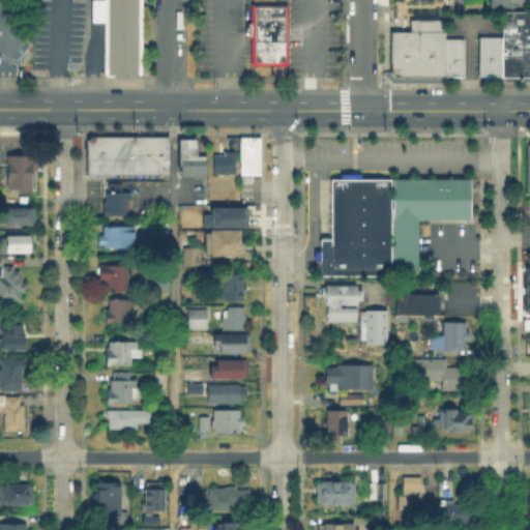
[(143,0),(143,76),(106,76),(106,23),(99,23),(93,23),(93,0),(143,0)]
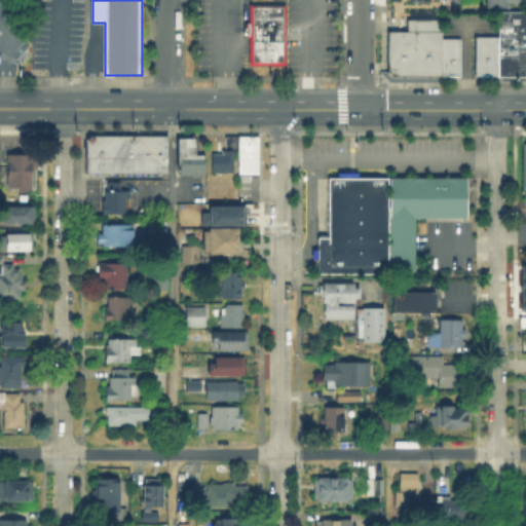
[(503,11),(486,11),(486,0),(522,0),(522,5),(508,5),(508,7),(504,7),(503,11)]
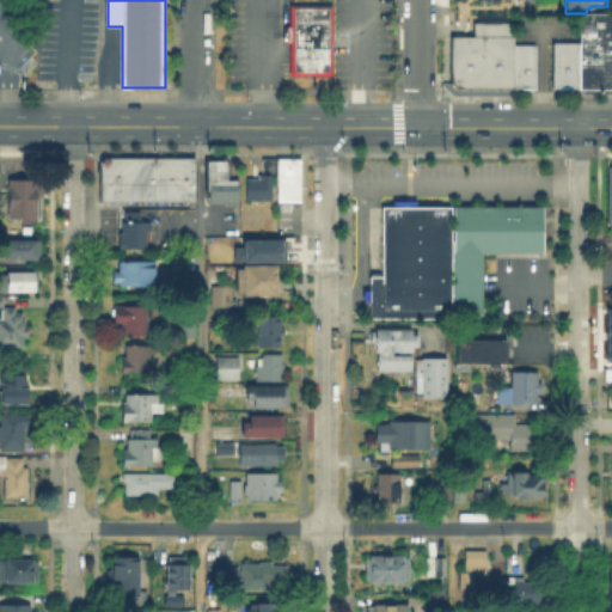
[(285,1),(286,78),(332,78),(331,1),(285,1)]
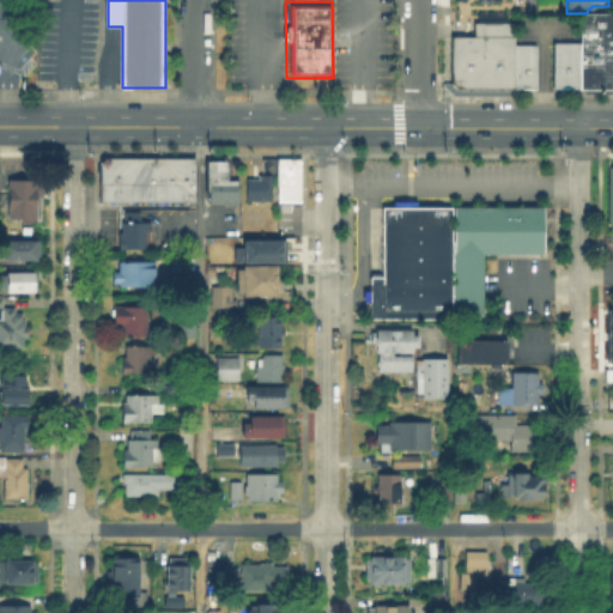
[(612,13),(612,95),(556,95),(556,46),(578,46),(578,22),(578,13),(612,13)]
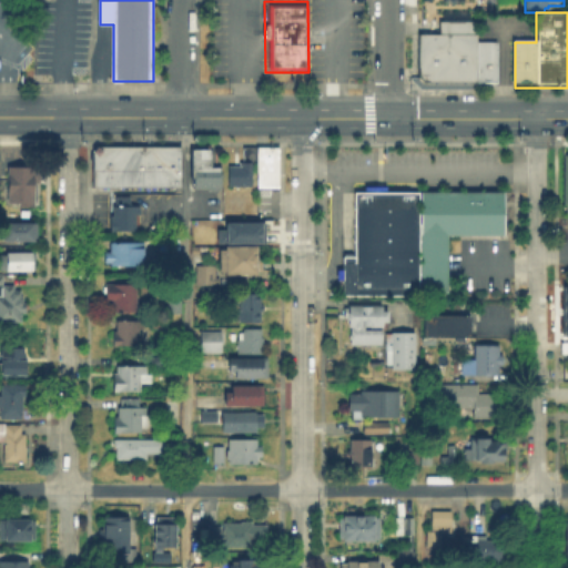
[(476,24),(476,43),(498,43),(498,87),(476,87),(476,91),(421,91),(421,24),(476,24)]
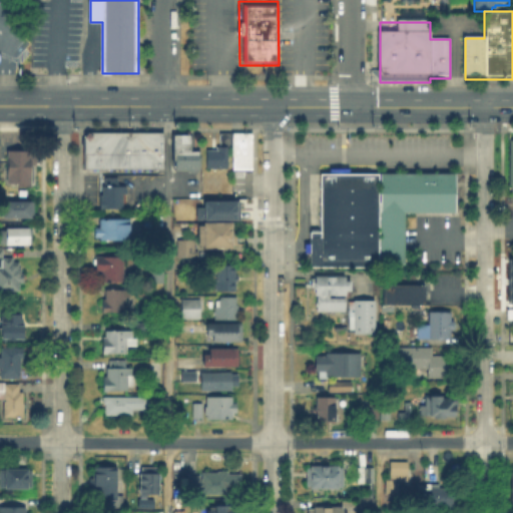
[(162,131),(162,170),(81,170),(81,130),(162,131)]
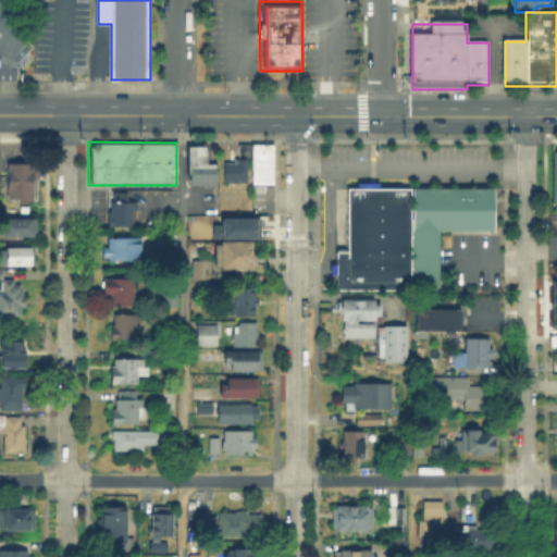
[(275,187),(251,187),(251,146),(275,146),(275,187)]
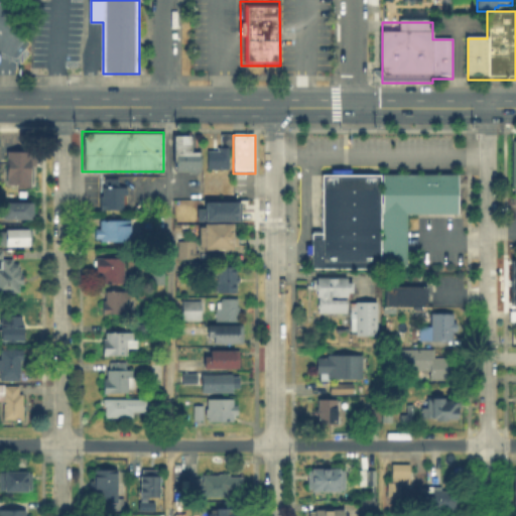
[(192,136),(192,154),(203,154),(202,172),(174,172),(174,136),(192,136)]
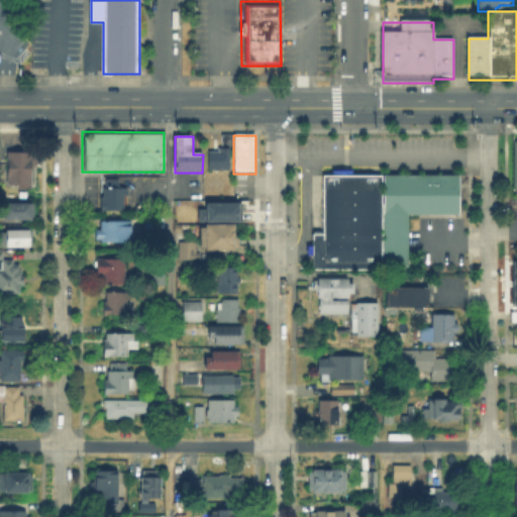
[(231,171),(210,171),(210,150),(231,150),(231,171)]
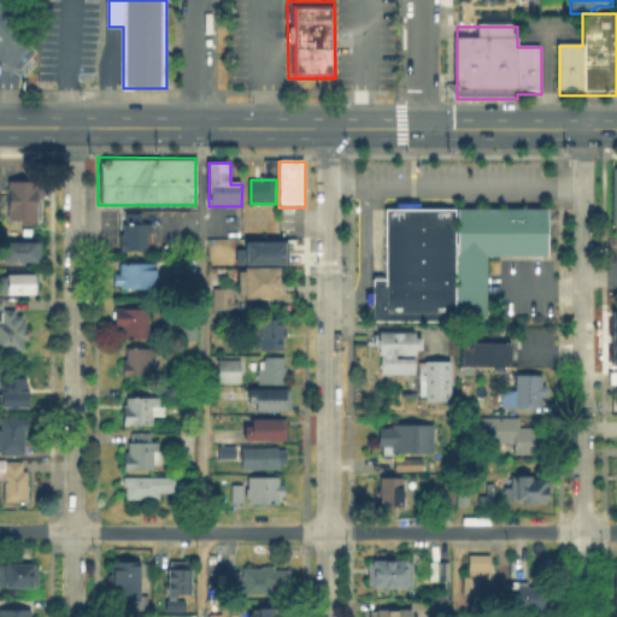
[(37,219),(37,223),(24,223),(24,219),(10,219),(10,182),(37,182),(37,219)]
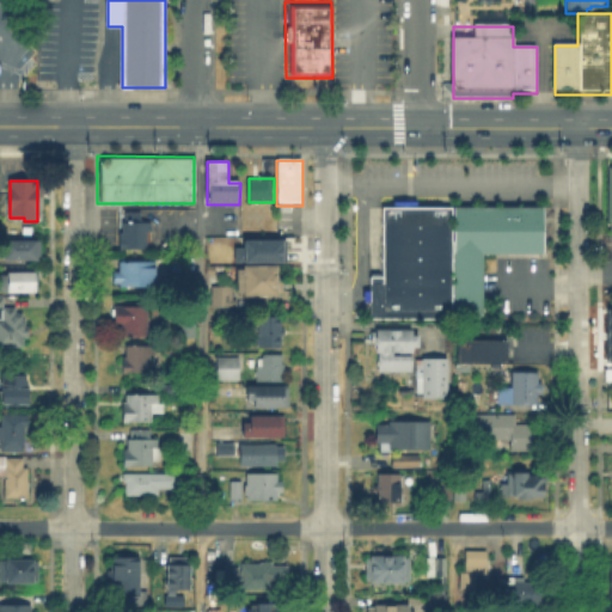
[(421,203),(421,207),(451,207),(451,311),(451,322),(373,322),(373,319),(368,319),(368,303),(365,303),(365,292),(368,292),(368,281),(373,281),(373,254),(383,254),(383,207),(393,207),(393,203),(421,203)]
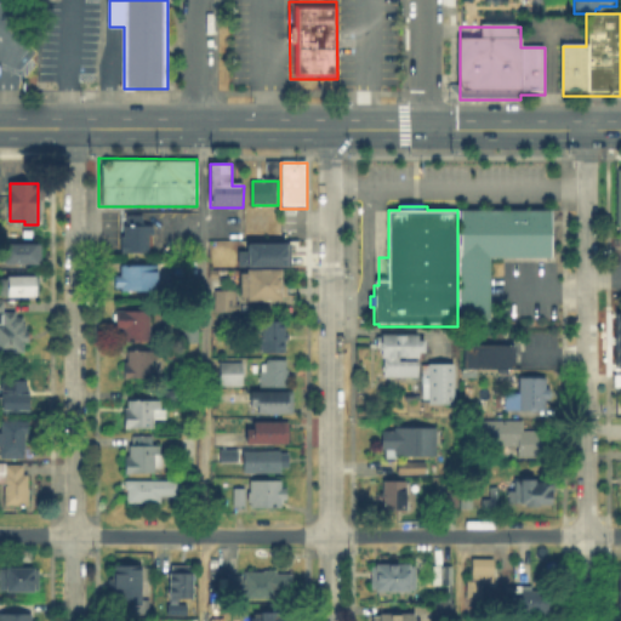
[(457,210),(547,210),(547,256),(486,256),(486,315),(457,315),(457,210)]
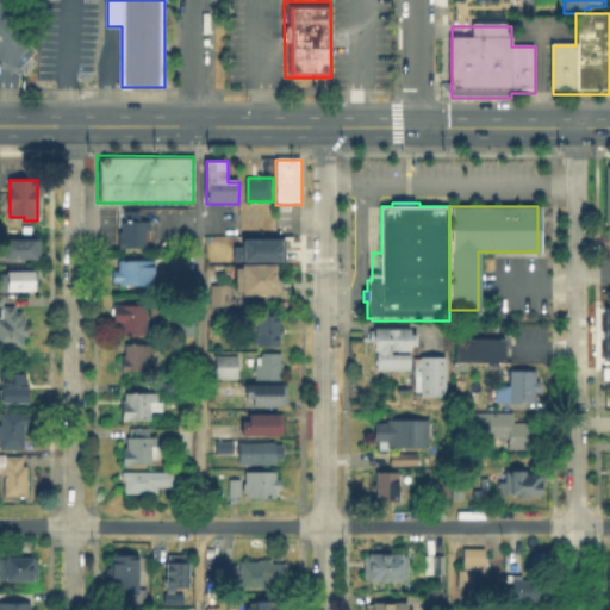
[(141,211),(141,221),(150,221),(150,231),(147,231),(147,248),(122,248),(122,211),(141,211)]
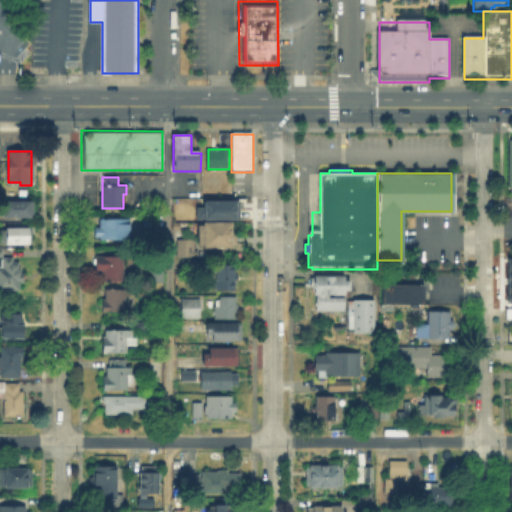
[(237,218),(193,218),(193,206),(201,206),(200,199),(237,199),(237,218)]
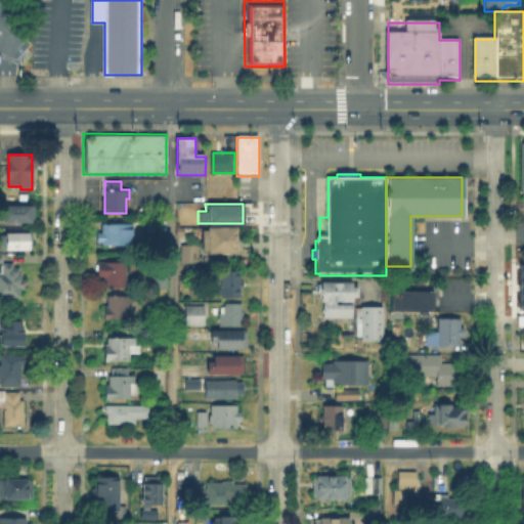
[(36,223),(4,223),(4,206),(36,207),(36,223)]
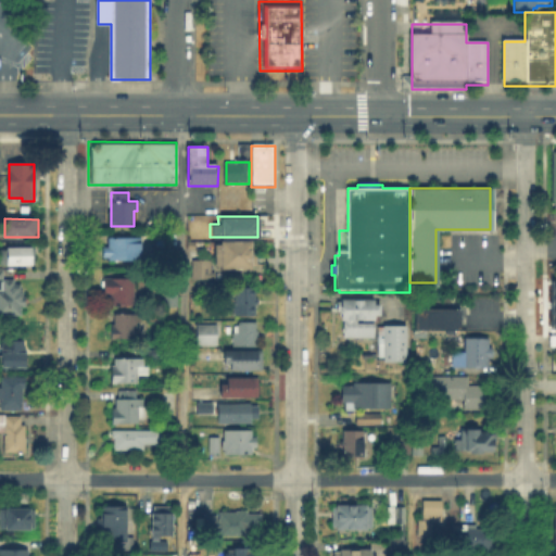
[(141,238),(141,260),(109,260),(109,258),(103,258),(103,247),(109,247),(109,238),(141,238)]
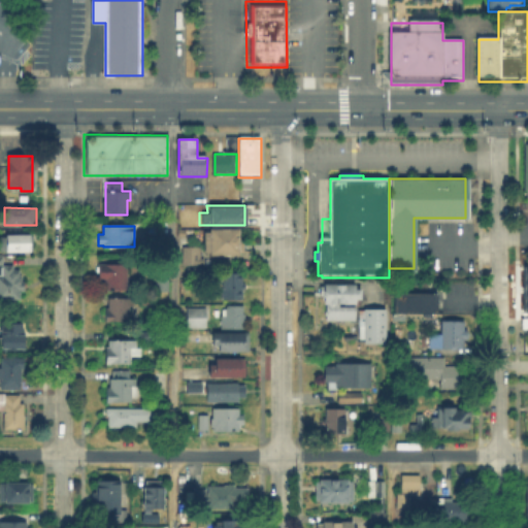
[(238,231),(238,244),(244,244),(244,252),(238,252),(238,256),(211,256),(211,251),(204,251),(204,232),(212,232),(212,231),(238,231)]
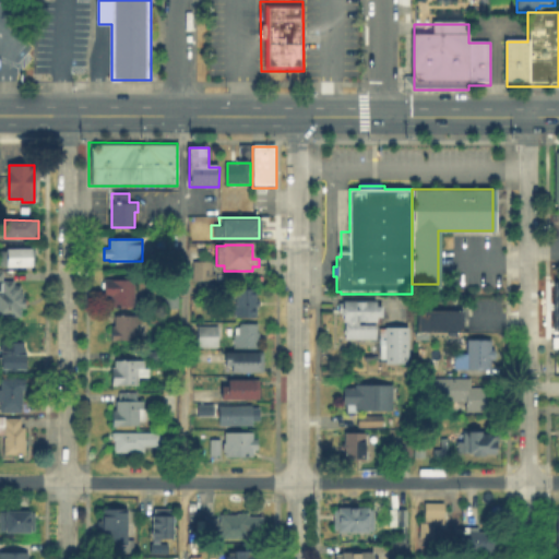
[(32,264),(0,264),(0,249),(32,249),(32,264)]
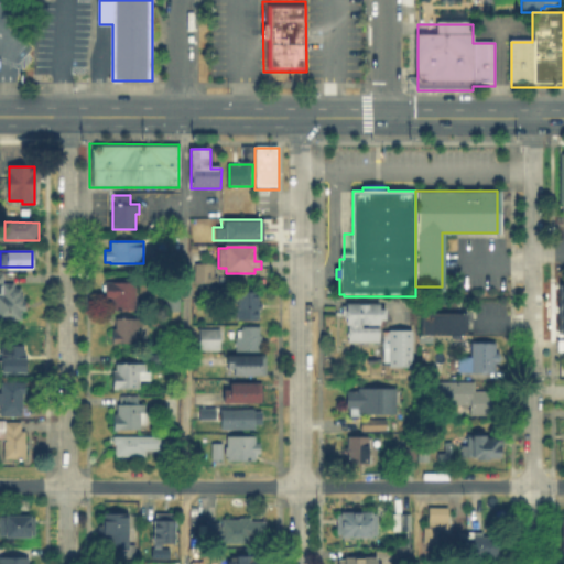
[(216,284),(196,284),(196,266),(216,266),(216,284)]
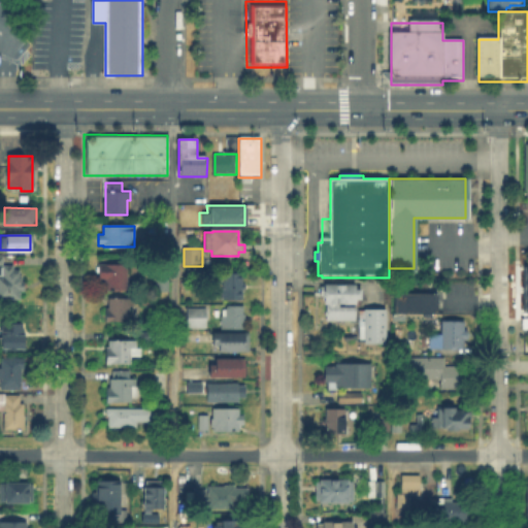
[(0,256),(6,256),(6,266),(17,266),(17,271),(21,271),(21,282),(25,282),(25,299),(0,299),(0,256)]
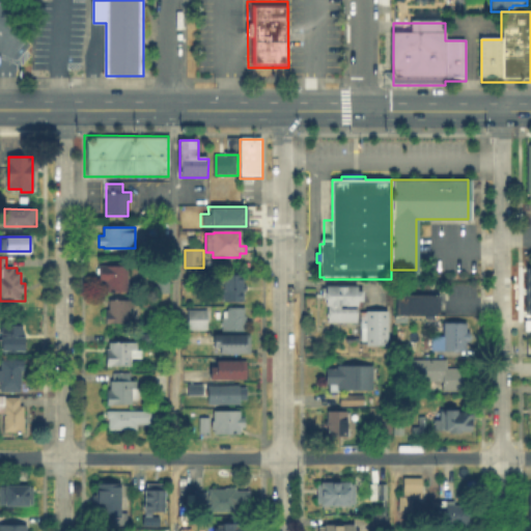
[(129,281),(129,291),(106,291),(106,281),(102,281),(102,264),(129,264),(129,281)]
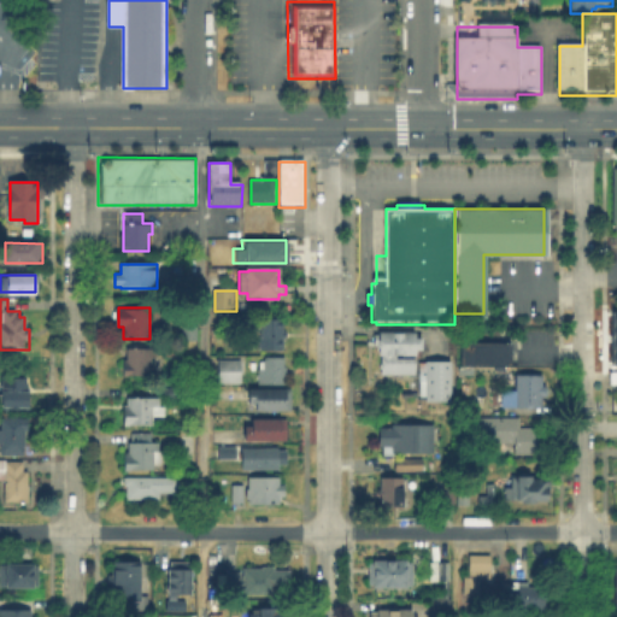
[(282,351),(259,351),(259,321),(286,322),(285,341),(282,341),(282,351)]
